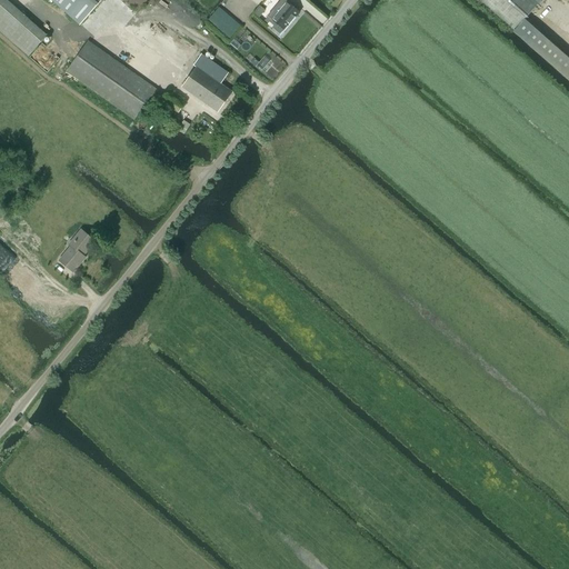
[(52,0),(80,25),(101,0),(52,0)]
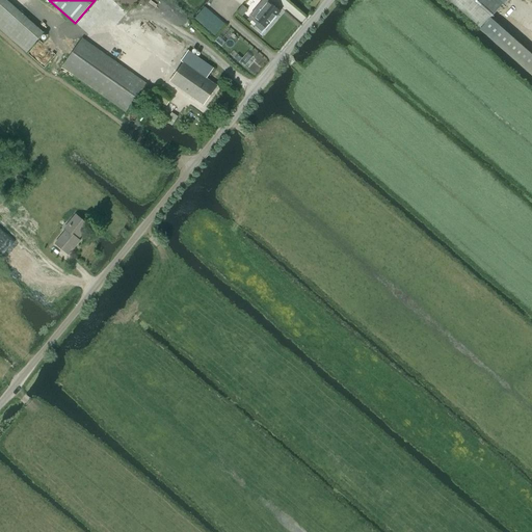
[(114,0),(129,11),(137,0),(114,0)]
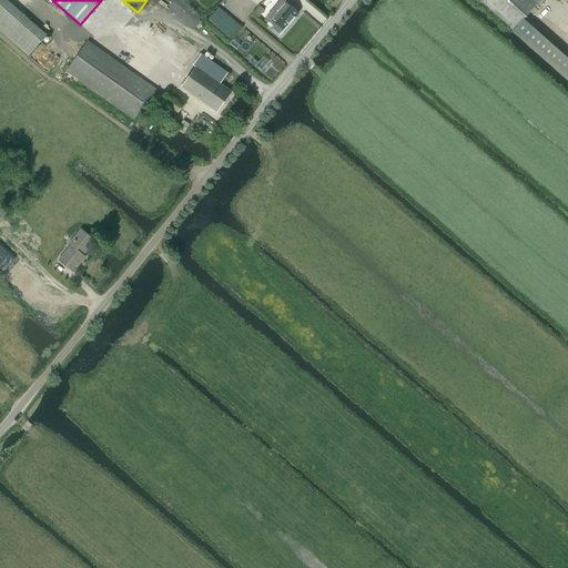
[(283,0),(281,0),(267,17),(272,20),(269,24),(279,33),(282,29),(284,30),(298,13),(283,0)]
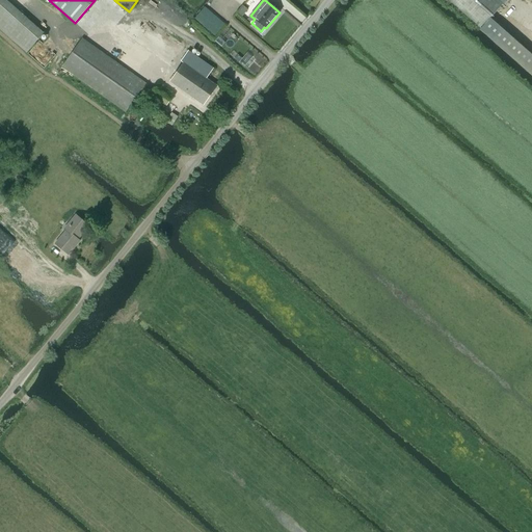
[(499,0),(449,0),(481,28),(503,3),(499,0)]
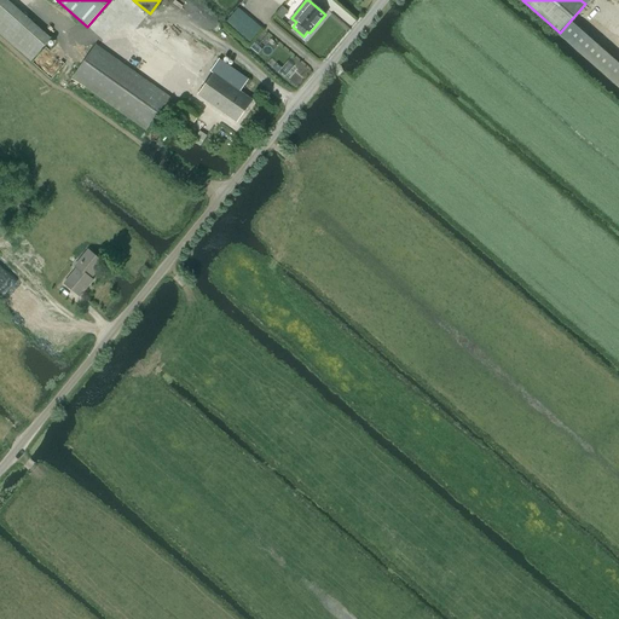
[(19,11),(0,32),(0,34),(30,62),(51,39),(19,11)]
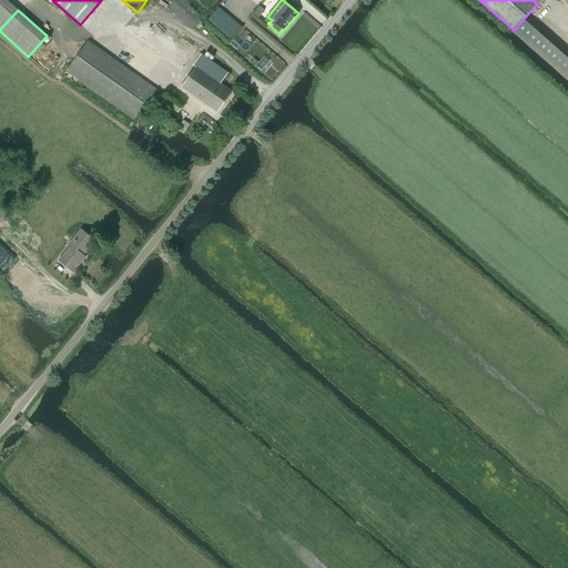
[(154,108),(163,94),(89,41),(67,71),(134,119),(146,101),(154,108)]
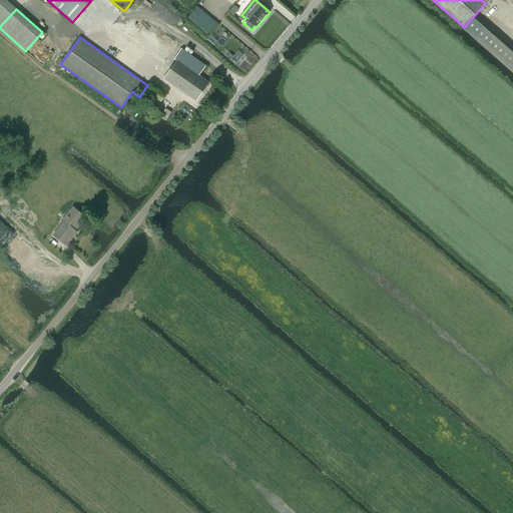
[(163,78),(195,101),(208,83),(198,76),(205,66),(181,49),(174,59),(176,61),(163,78)]
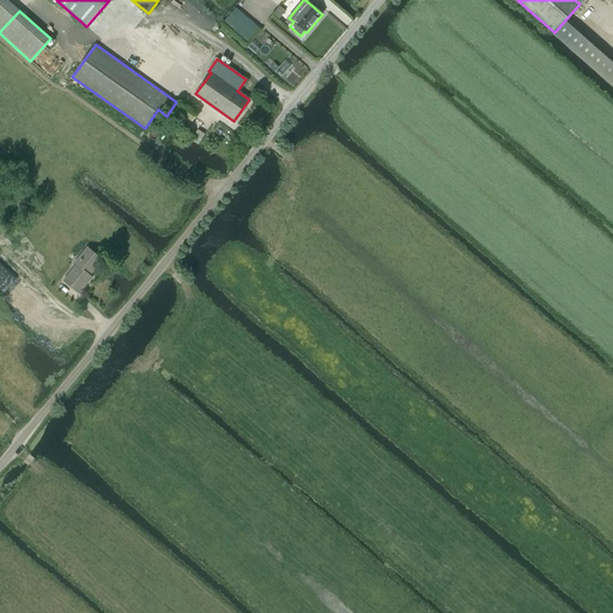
[(176,110),(192,121),(200,110),(183,99),(176,110)]
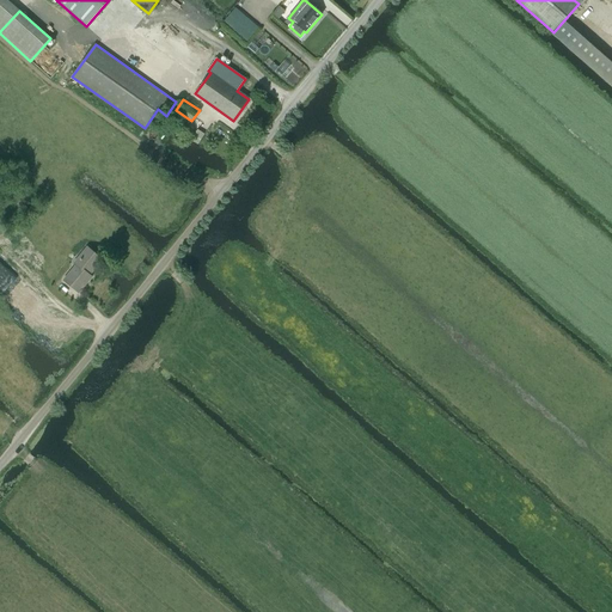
[(197,129),(190,140),(197,145),(204,134),(197,129)]
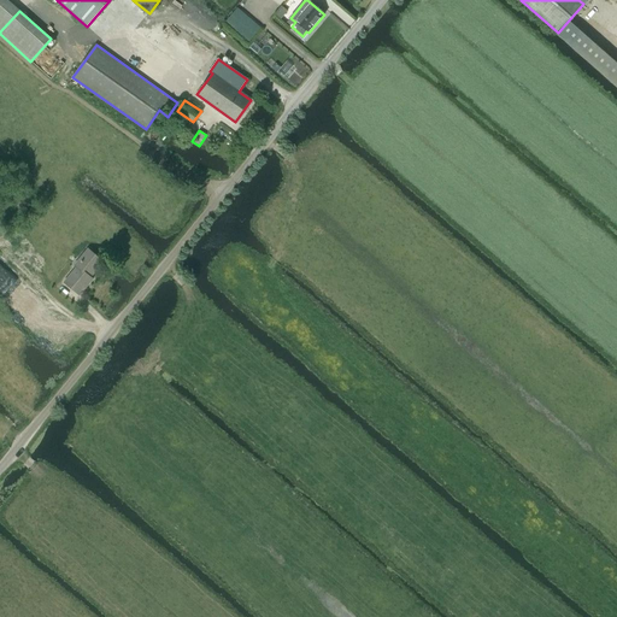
[(103,262),(88,250),(75,265),(77,268),(64,283),(80,295),(93,280),(90,277),(103,262)]
